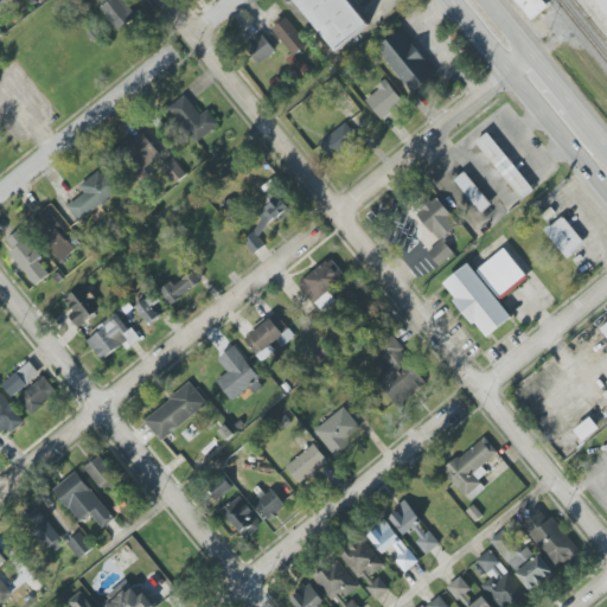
[(101,0),(104,5),(100,8),(119,31),(138,16),(125,0),(101,0)]
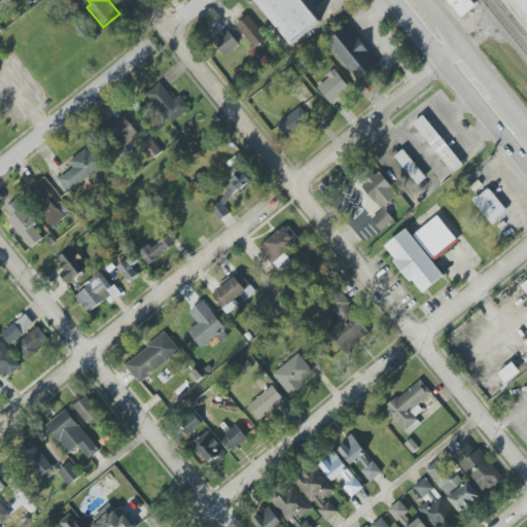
[(254,0),(289,45),(318,24),(300,0),(254,0)]
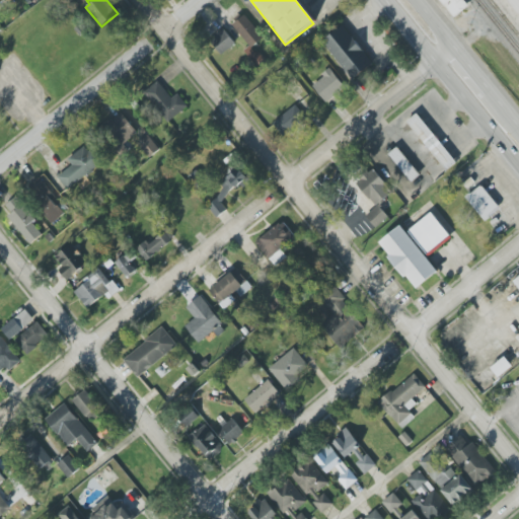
[(454,17),(440,0),(463,0),(468,6),(454,17)]
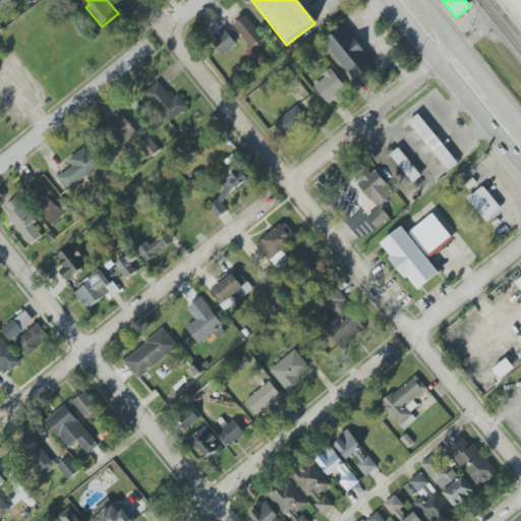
[(233,25),(252,48),(265,38),(246,15),(233,25)]
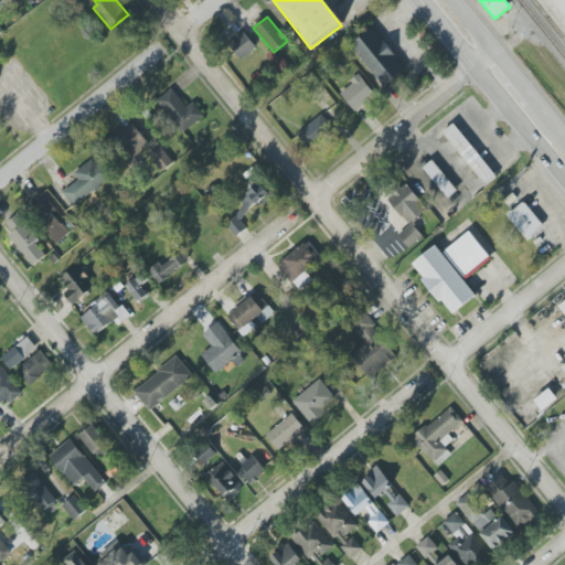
[(350,48),(387,86),(407,67),(371,29),(350,48)]
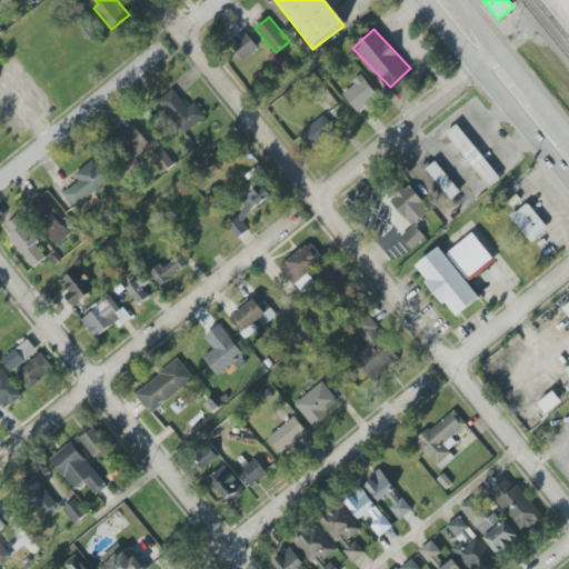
[(241,60),(258,49),(247,32),(230,43),(241,60)]
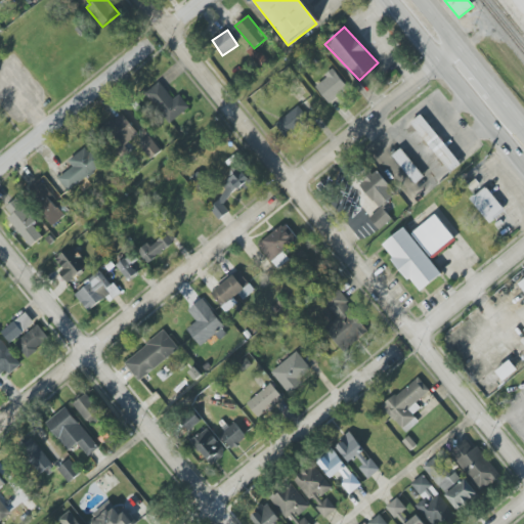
[(349,88),(334,70),(314,86),(330,103),(349,88)]
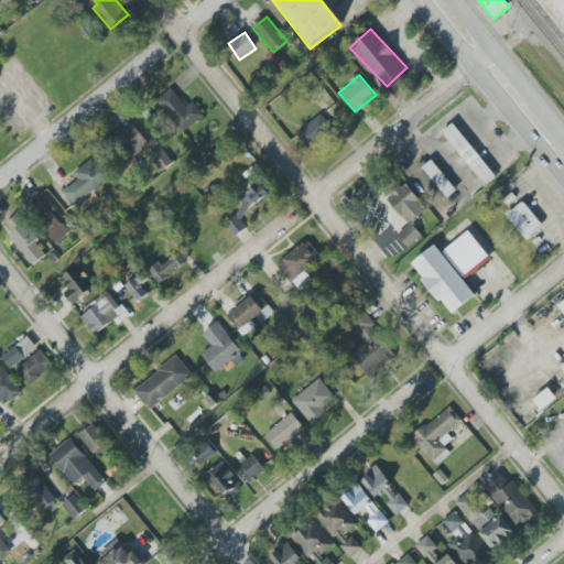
[(186,107),(174,88),(158,99),(180,133),(204,117),(194,101),(186,107)]
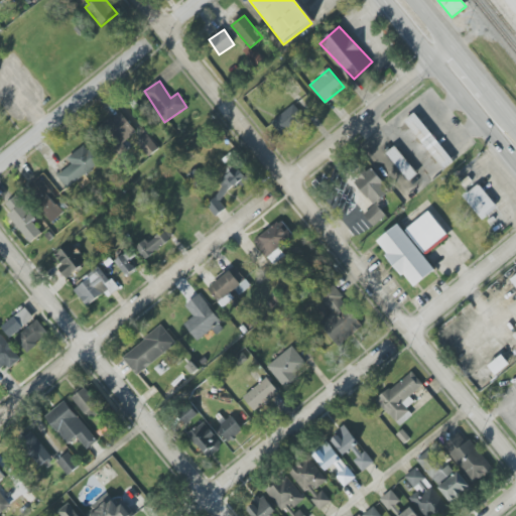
[(304,118),(294,104),(271,122),(281,136),(304,118)]
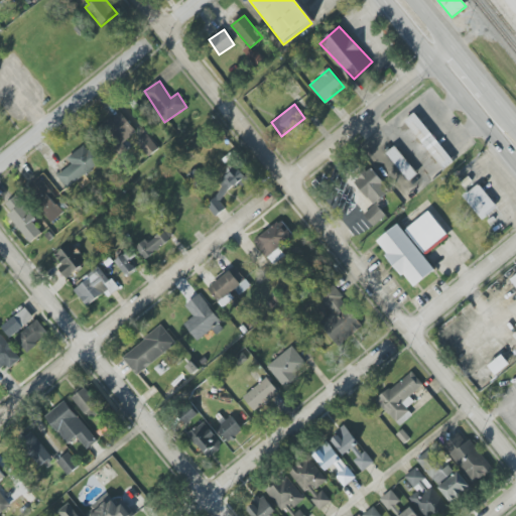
[(100,130),(119,150),(138,131),(118,111),(100,130)]
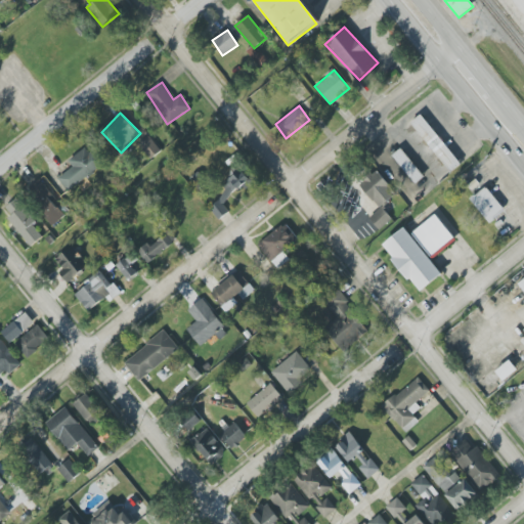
[(411,123),(451,172),(462,164),(422,115),(411,123)]
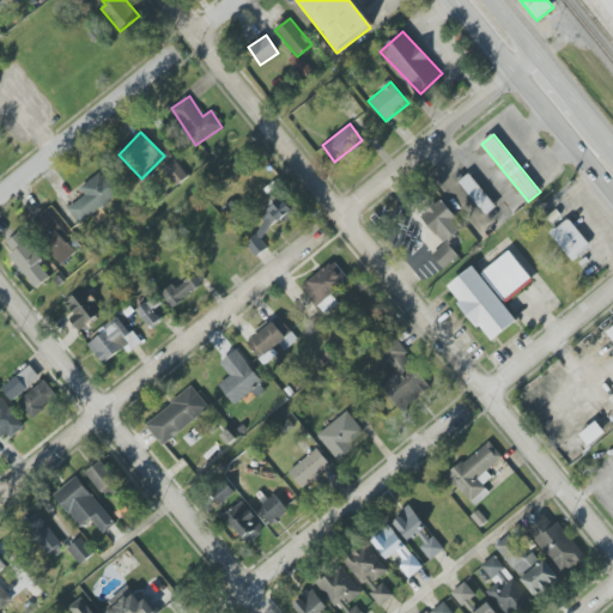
[(163,169),(175,187),(188,177),(176,159),(163,169)]
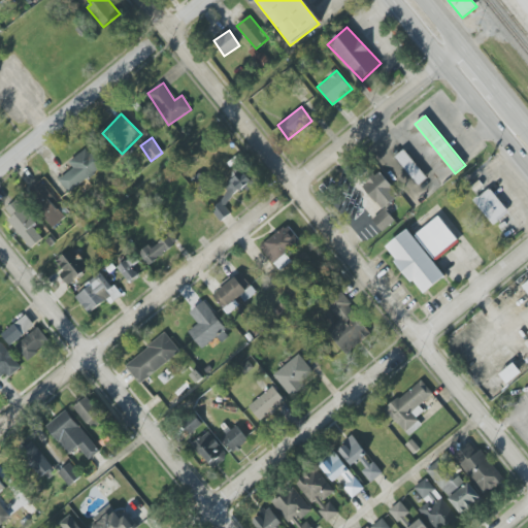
[(59,180),(69,193),(103,165),(88,146),(69,162),(73,168),(59,180)]
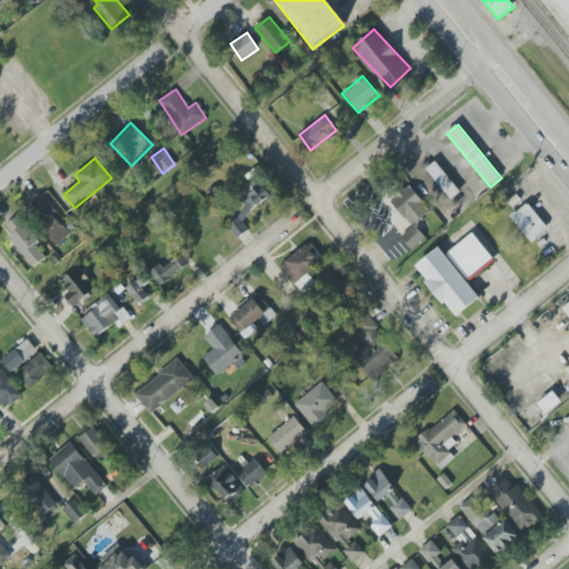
[(460,193),(438,160),(427,168),(449,200),(460,193)]
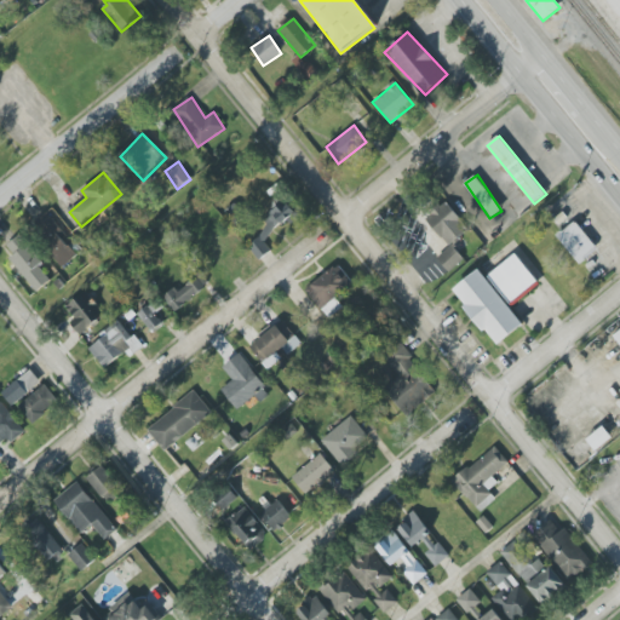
[(451,246),(469,228),(445,202),(425,220),(451,246)]
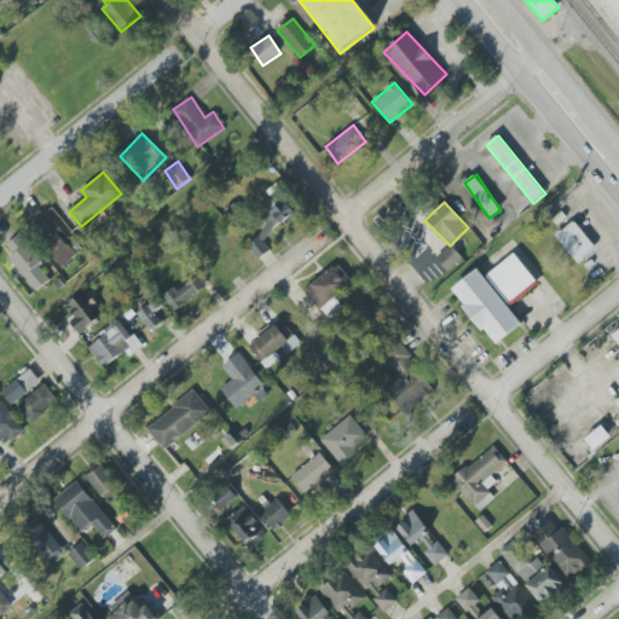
[(262,236),(296,218),(290,204),(242,230),(258,259),(270,252),(262,236)]
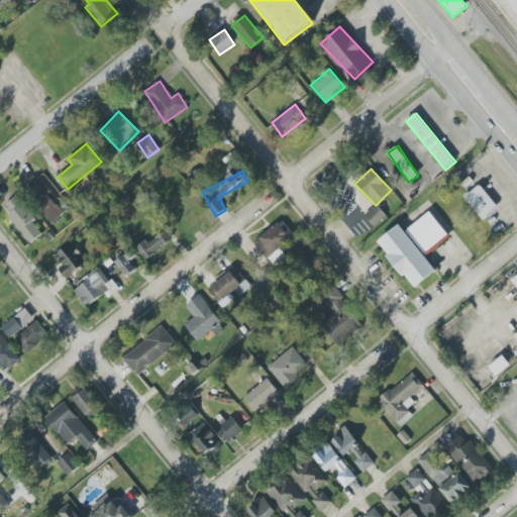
[(53,194),(56,191),(48,179),(29,190),(49,222),(64,214),(53,194)]
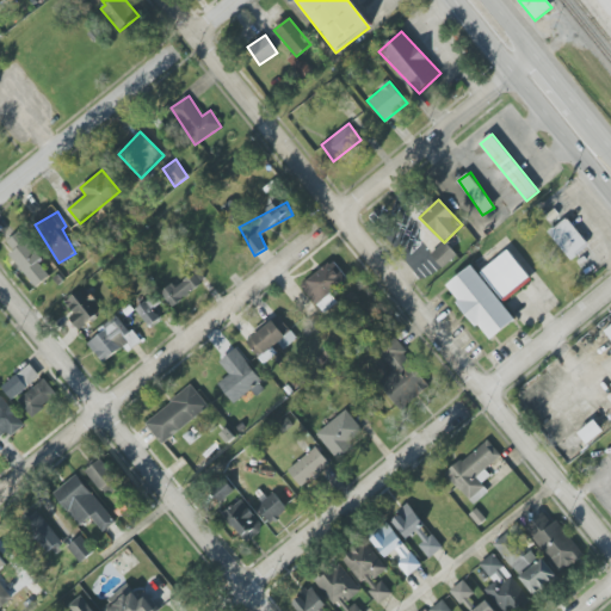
[(548,233),(572,260),(590,245),(566,217),(548,233)]
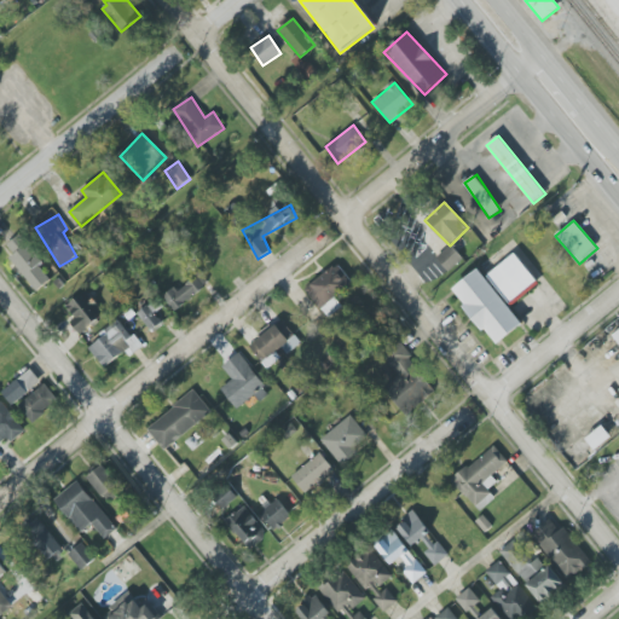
[(4,248),(38,290),(51,281),(39,265),(44,261),(22,233),(4,248)]
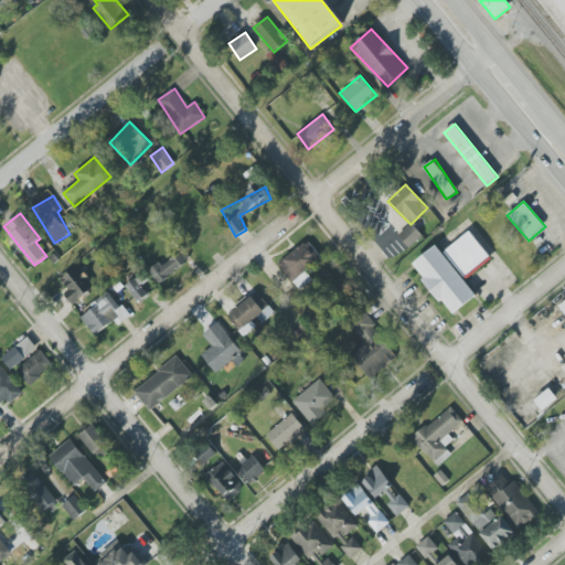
[(398,234),(408,247),(423,237),(413,223),(398,234)]
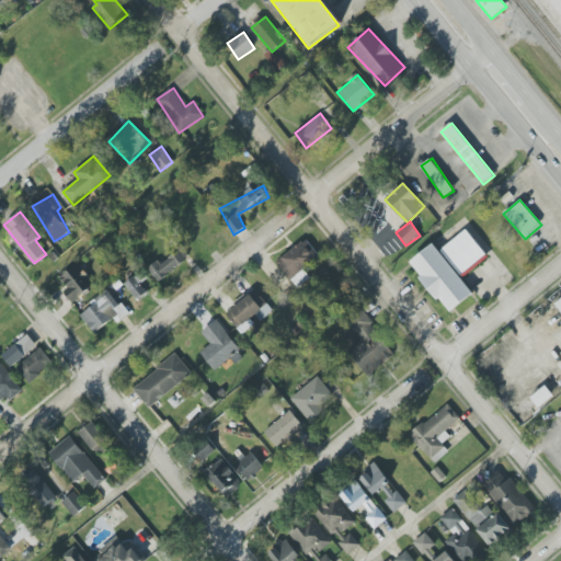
[(464,277),(488,256),(466,230),(442,250),(464,277)]
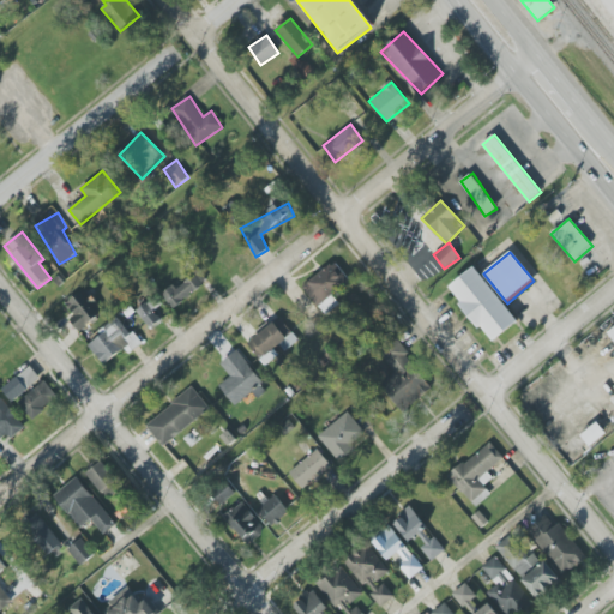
[(331,293),(348,280),(333,262),(302,287),(326,315),(339,304),(331,293)]
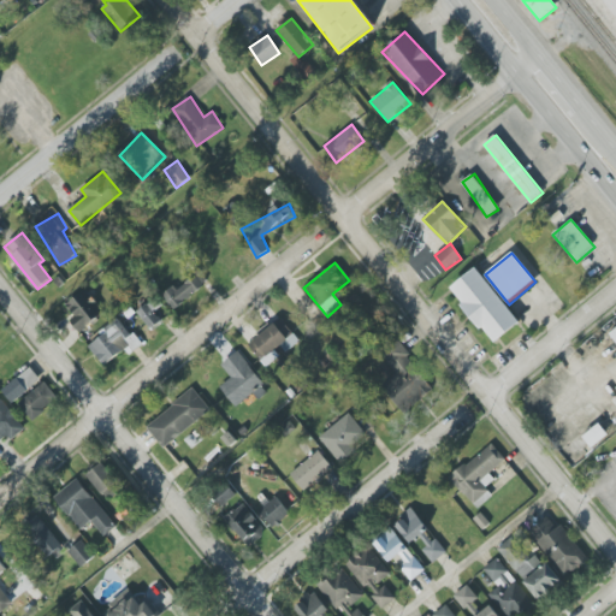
[(520,323),(475,267),(449,289),(493,343),(520,323)]
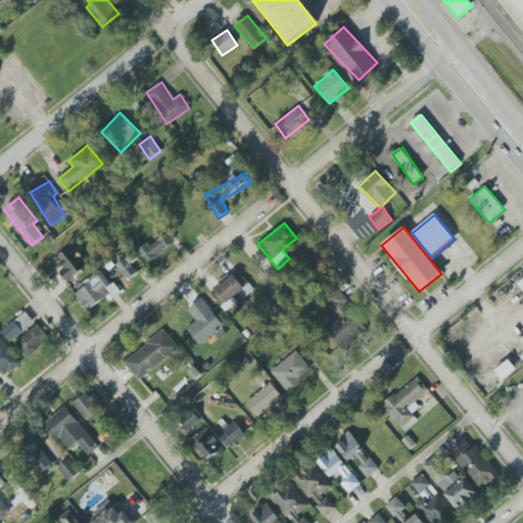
[(147,264),(174,242),(165,233),(149,245),(147,242),(137,250),(147,264)]
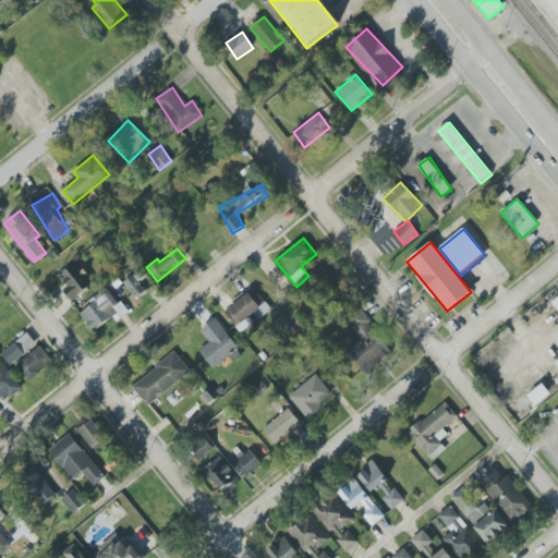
[(71,301),(95,284),(79,262),(60,275),(68,287),(63,290),(71,301)]
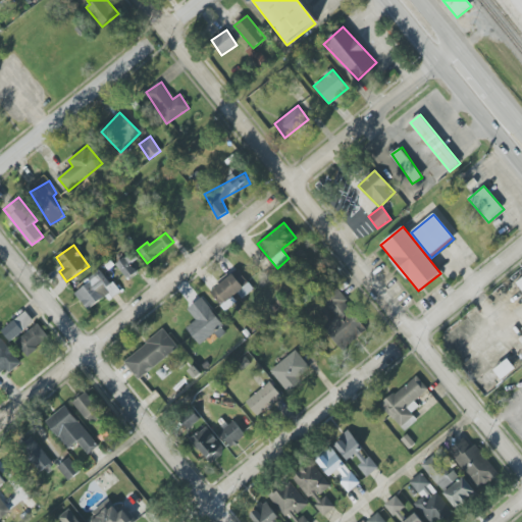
[(116,264),(128,279),(138,273),(131,264),(138,258),(132,252),(116,264)]
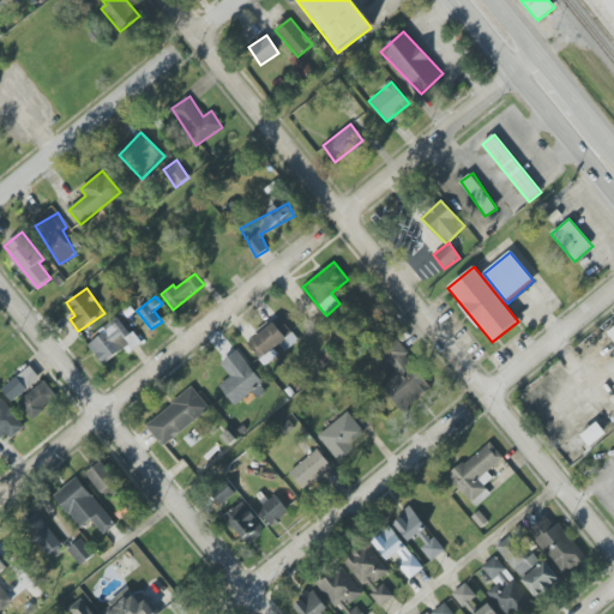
[(125,348),(128,354),(140,344),(121,319),(88,343),(103,365),(125,348)]
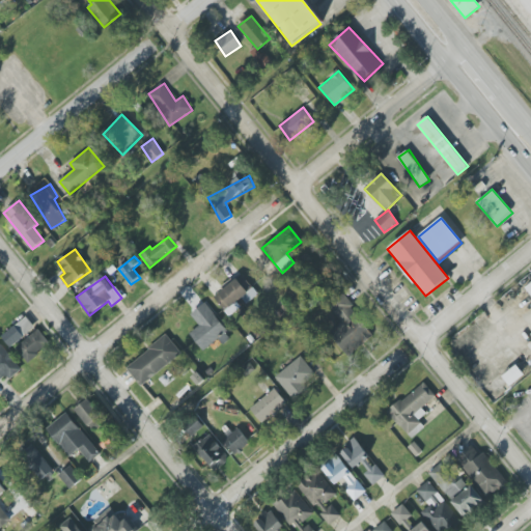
[(374,335),(350,308),(354,305),(345,295),(324,314),(336,328),(330,334),(350,357),(374,335)]
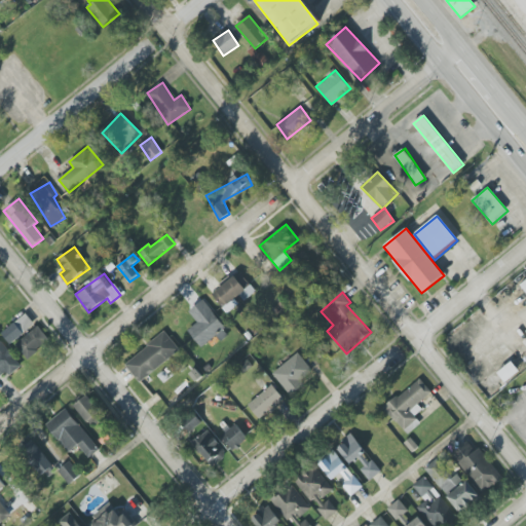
[(188,330),(201,348),(226,331),(204,300),(189,310),(197,323),(188,330)]
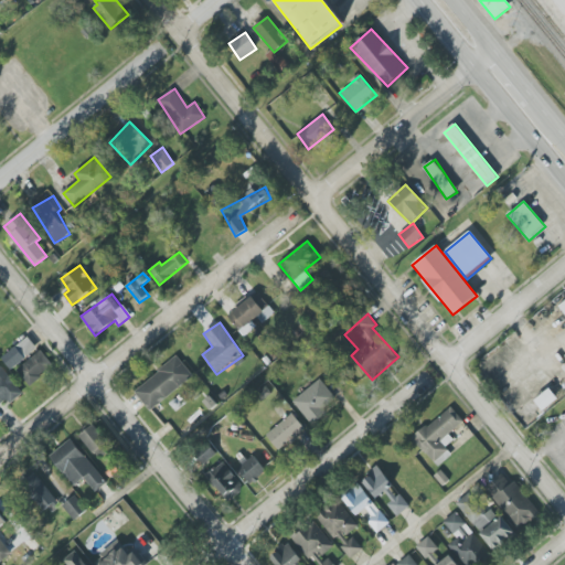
[(1,359),(12,370),(38,348),(28,337),(1,359)]
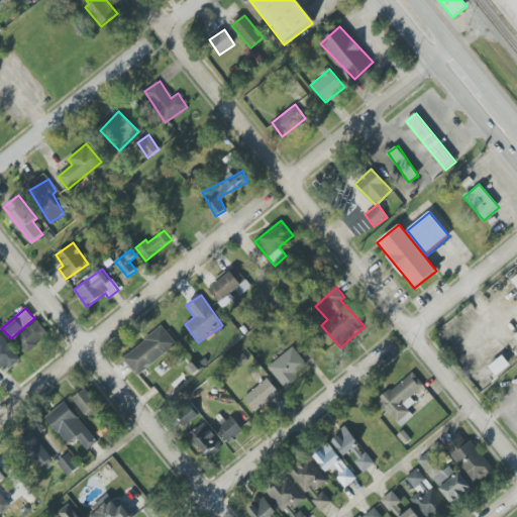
[(15,338),(26,353),(44,339),(34,325),(15,338)]
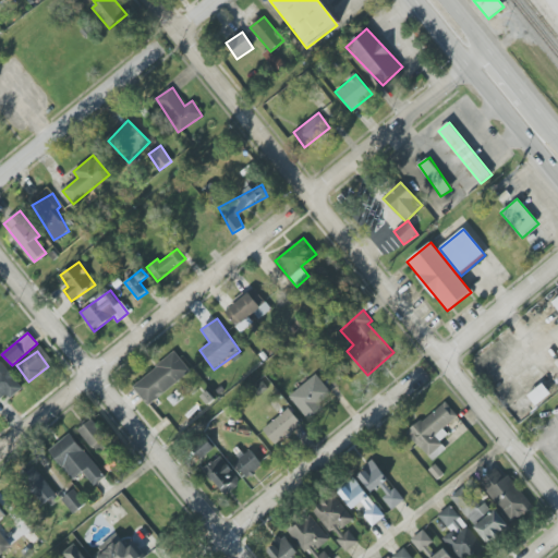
[(148,405),(191,371),(174,352),(133,386),(148,405)]
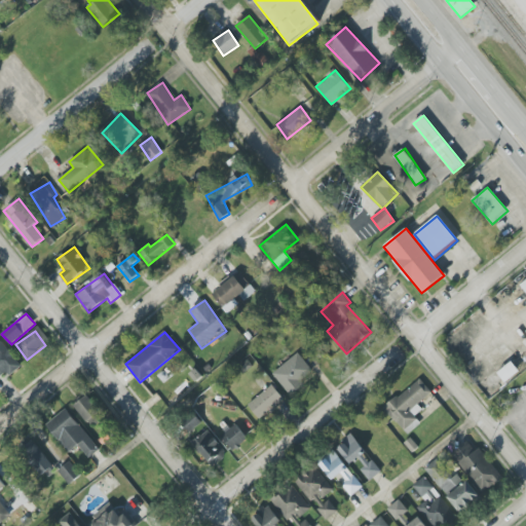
[(0,376),(7,372),(9,375),(21,367),(1,339),(0,339),(0,376)]
